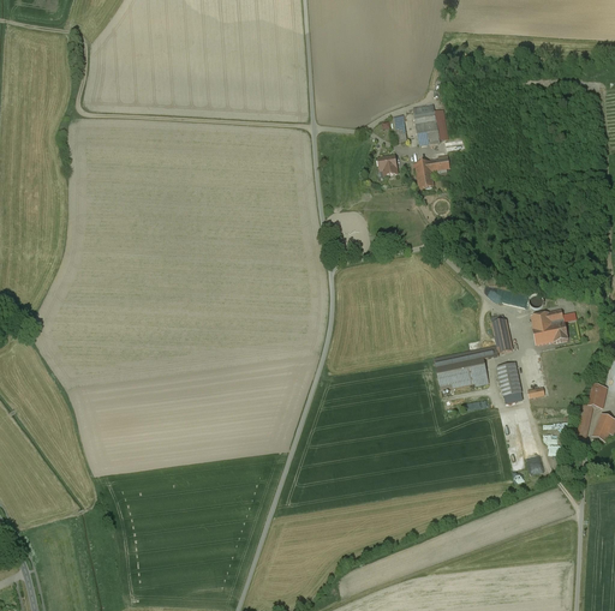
[(434,103),(413,107),(419,145),(440,142),(434,103)]
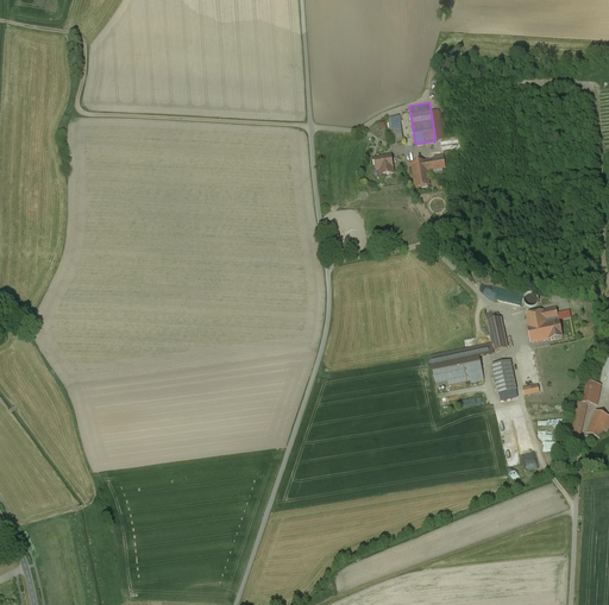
[(399,113),(390,114),(394,139),(402,138),(399,113)]
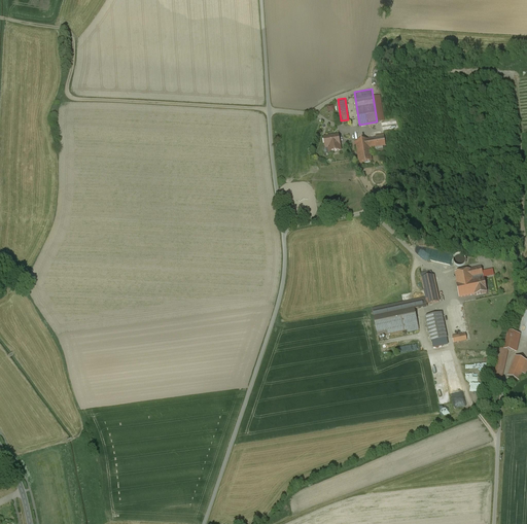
[(338,133),(324,135),(325,145),(328,144),(329,149),(341,147),(338,133)]
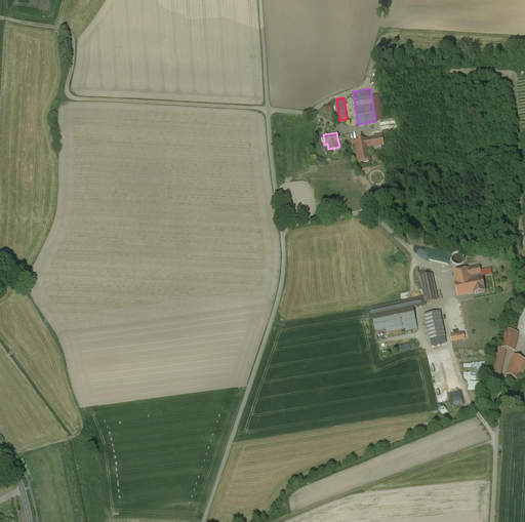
[(366,136),(354,138),(356,151),(356,156),(357,155),(358,160),(363,159),(363,160),(369,159),(368,158),(370,158),(368,145),(372,145),(372,149),(381,148),(381,143),(384,143),(382,133),(366,136)]
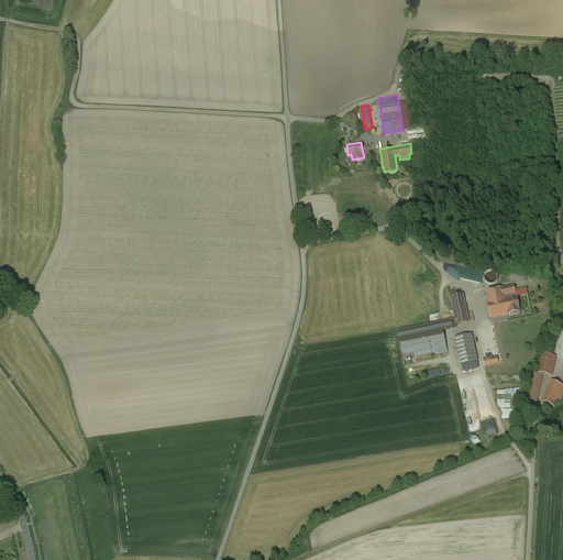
[(514,283),(486,288),(488,300),(487,300),(490,316),(507,311),(507,313),(520,310),(517,294),(505,297),(504,294),(516,292),(514,283)]
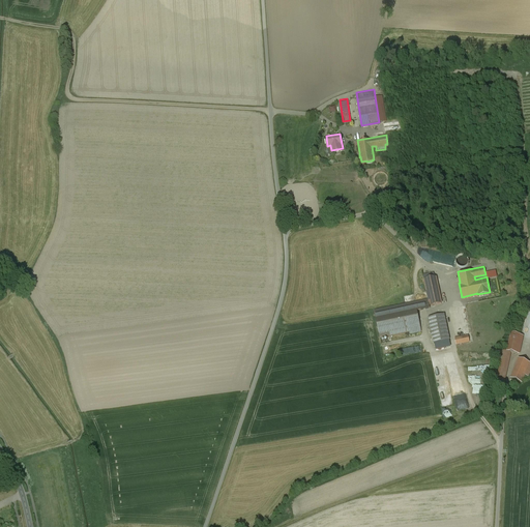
[(435,275),(423,277),(427,290),(428,297),(430,303),(442,301),(436,274),(435,275)]
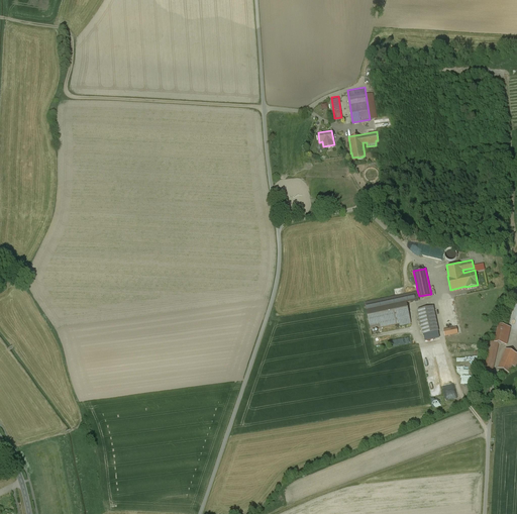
[(404,293),(365,301),(367,309),(371,327),(399,321),(400,323),(411,321),(406,301),(419,298),(419,296),(417,290),(404,293)]
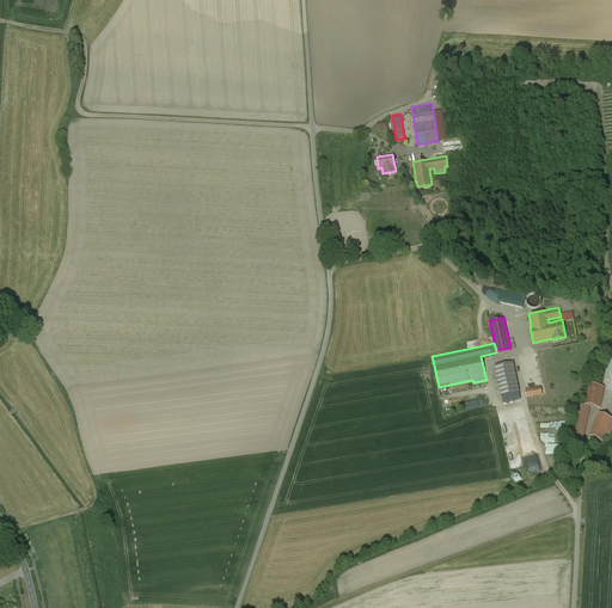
[(513,360),(495,363),(501,393),(519,390),(513,360)]
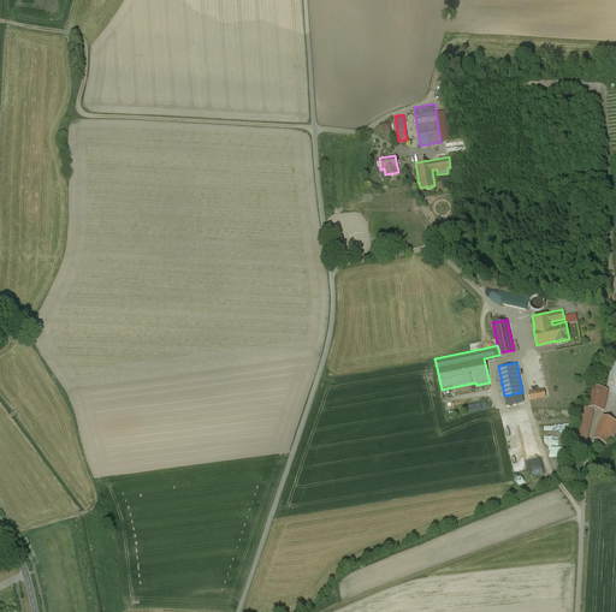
[(609,387),(593,385),(588,405),(593,406),(604,409),(609,387)]
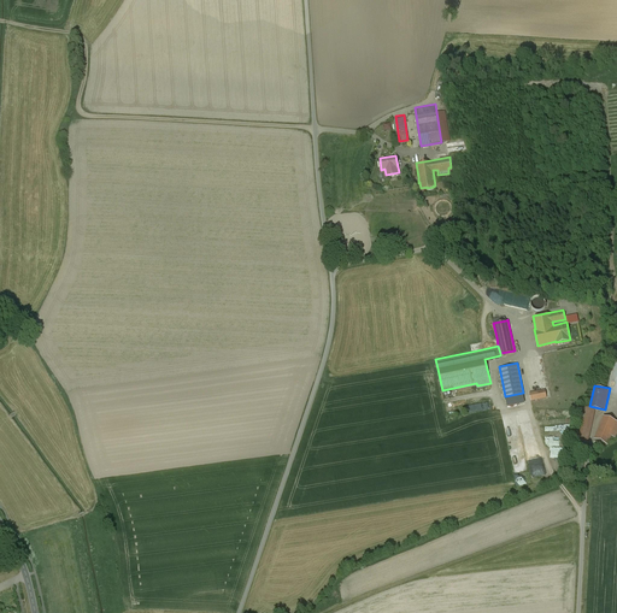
[(545,388),(529,392),(530,399),(546,395),(545,388)]
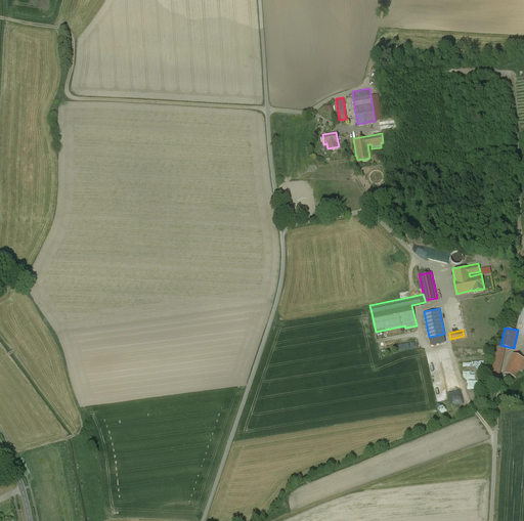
[(496,344),(489,375),(498,377),(505,346),(500,345),(496,344)]
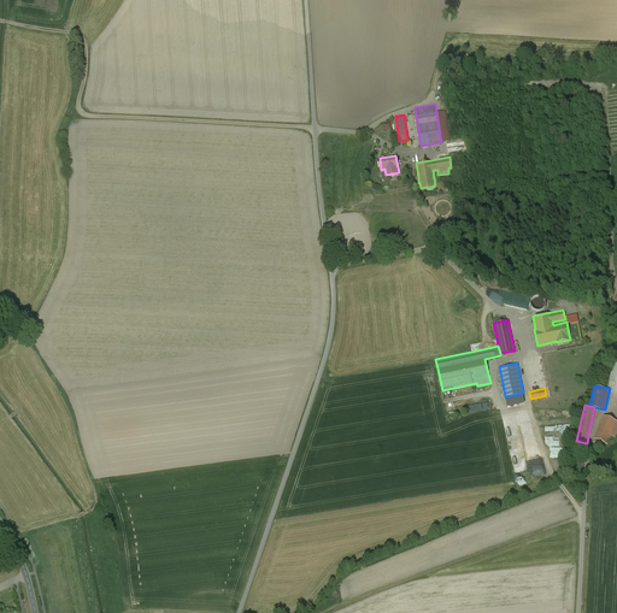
[(616,429),(616,419),(604,414),(594,437),(605,441),(607,442),(607,441),(611,434),(615,435),(616,429)]
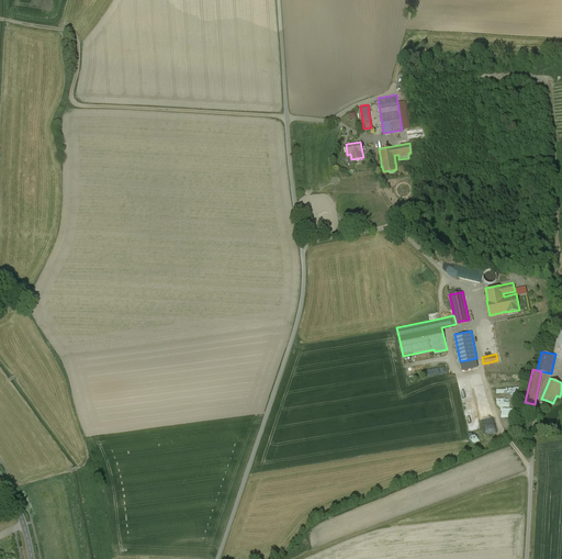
All buildings are outlined.
